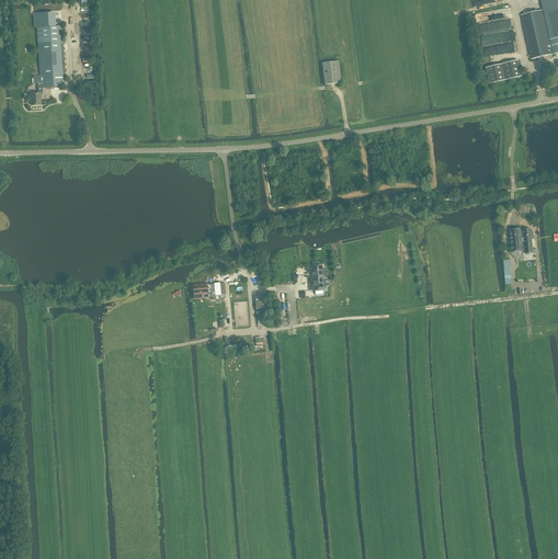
[(538,0),(541,9),(557,4),(557,0),(538,0)]
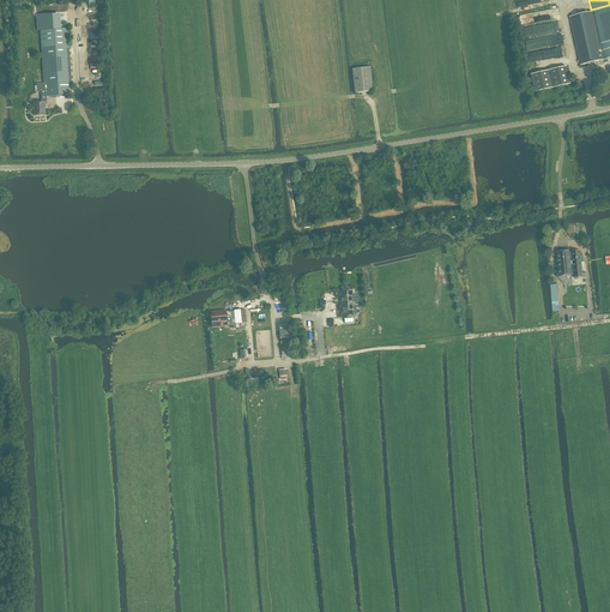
[(609,5),(591,10),(566,15),(578,63),(609,55),(609,5)]
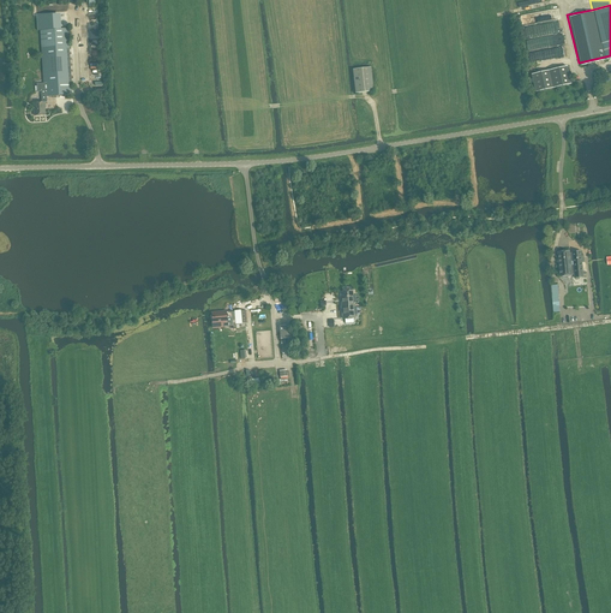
[(30,101),(31,114),(41,113),(41,106),(42,106),(42,100),(43,100),(43,95),(69,93),(64,27),(37,28),(41,94),(39,95),(39,100),(30,101)]
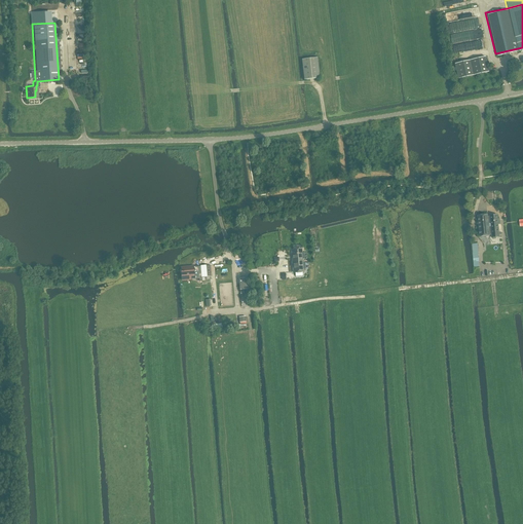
[(299,58),(301,78),(316,76),(314,55),(299,58)]
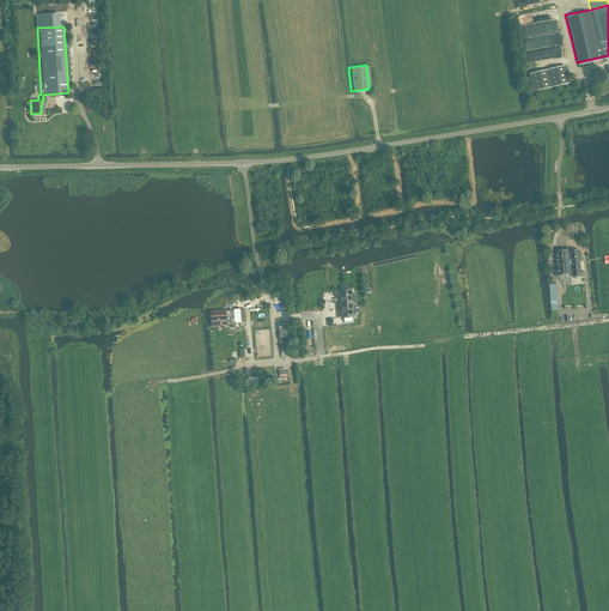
[(562,65),(527,72),(531,90),(566,82),(565,77),(562,65)]
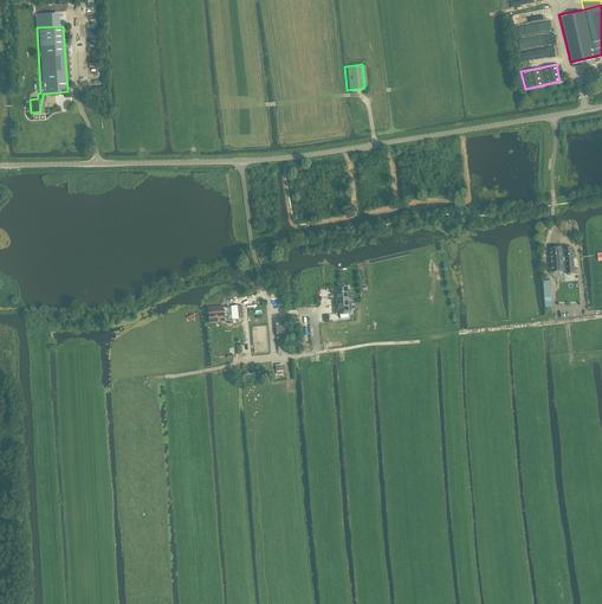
[(560,270),(560,268),(557,249),(558,249),(557,245),(547,246),(549,271),(560,270)]
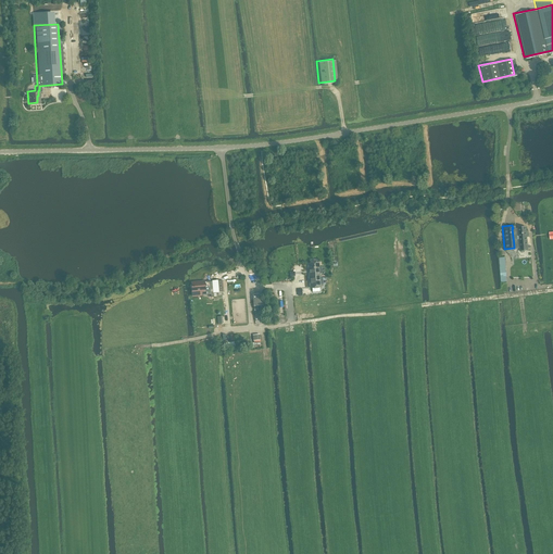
[(514,246),(517,246),(517,250),(525,249),(524,236),(526,236),(525,229),(523,230),(523,225),(515,226),(515,228),(513,228),(512,228),(514,246)]
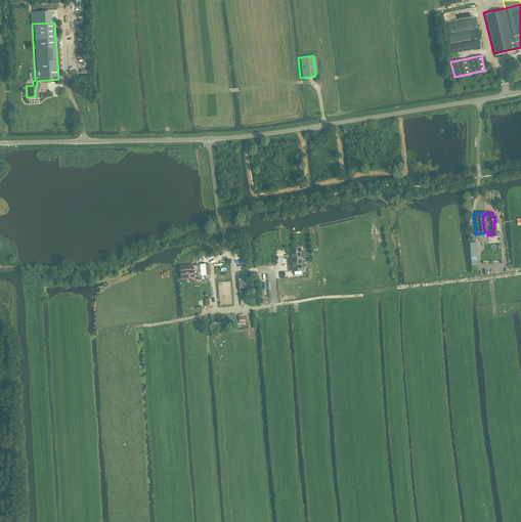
[(297,246),(288,247),(289,253),(289,257),(290,270),(299,269),(299,266),(301,266),(300,260),(298,260),(298,256),(300,256),(300,251),(297,251),(297,246)]
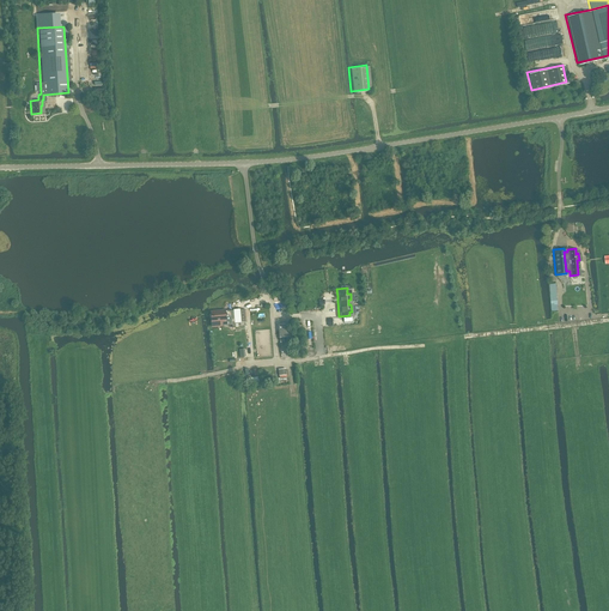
[(274,304),(275,319),(275,322),(285,321),(285,318),(284,304),(274,304)]
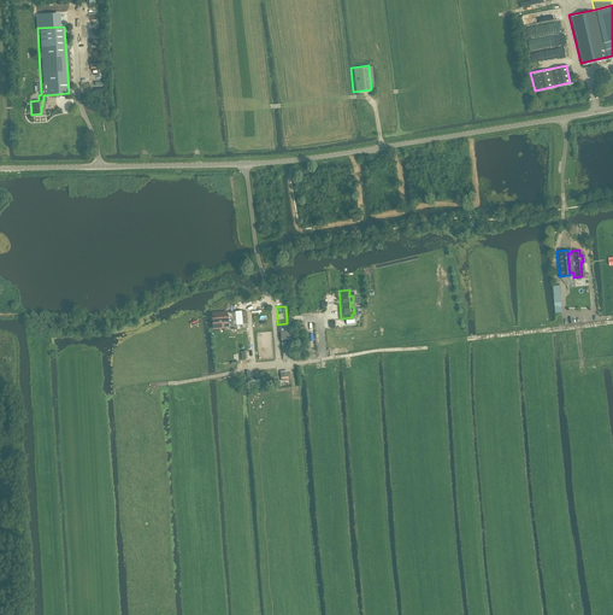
[(223,321),(223,317),(229,317),(233,359),(270,356),(266,308),(229,311),(223,311),(208,312),(210,322),(223,321)]
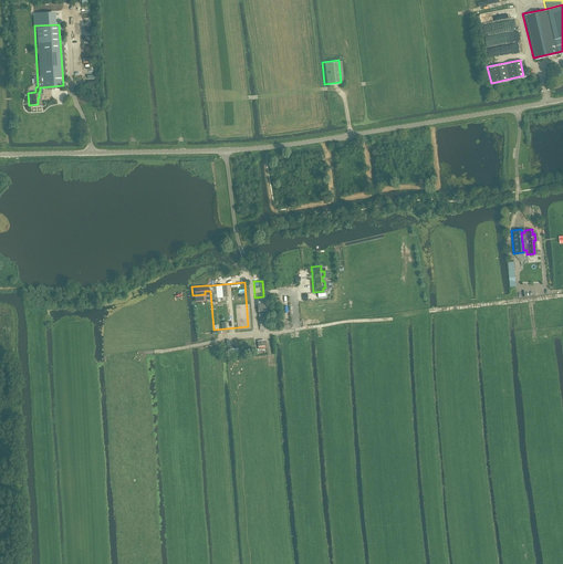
[(254,299),(257,329),(267,327),(264,298),(254,299)]
